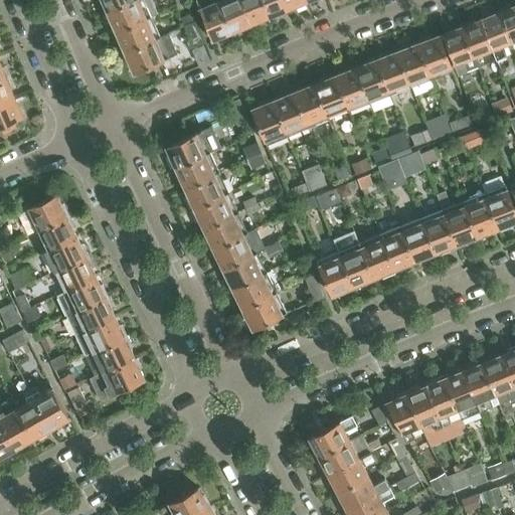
[(109,10),(132,0),(102,0),(102,1),(105,8),(108,9),(109,10)]
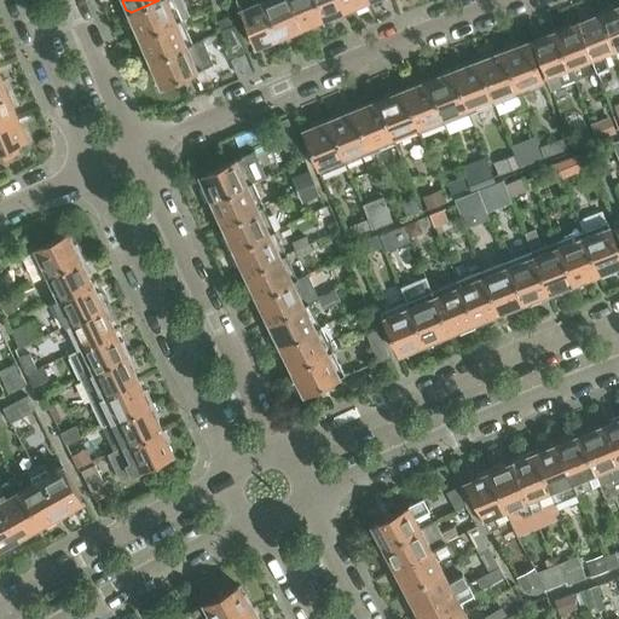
[(140,38),(181,19),(190,16),(183,0),(158,0),(131,12),(131,13),(128,17),(132,25),(137,28),(140,38)]
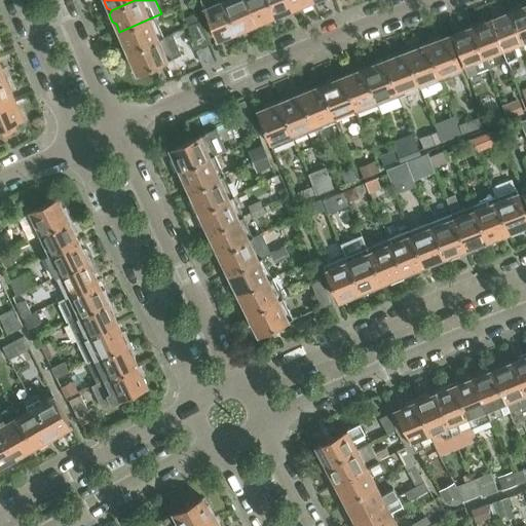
[(224,0),(201,0),(217,39),(224,36),(226,38),(237,34),(224,0)]
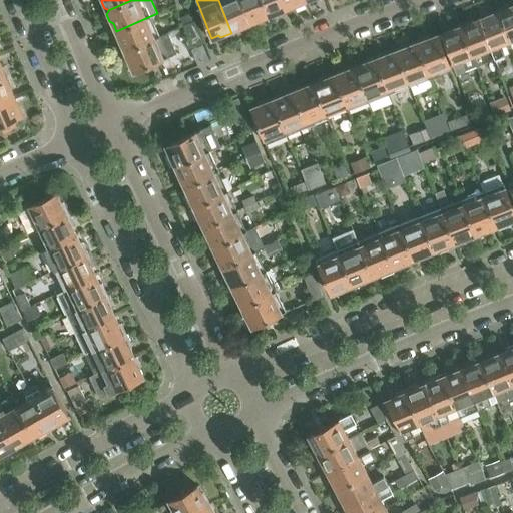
[(242,26),(249,23),(239,0),(218,0),(231,33),(241,29),(242,26)]
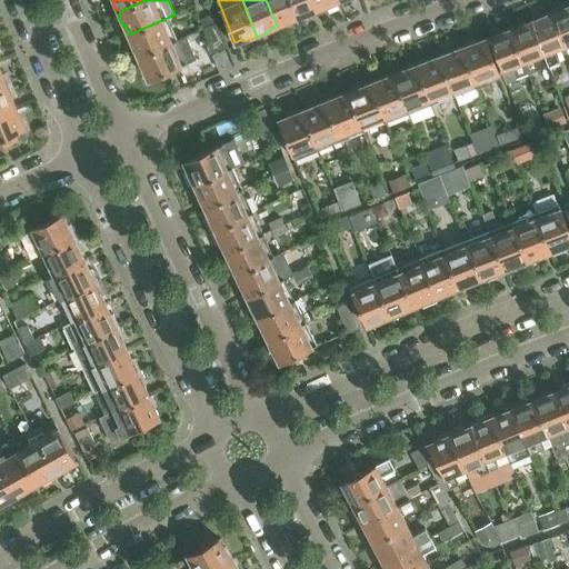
[(266,0),(277,26),(283,23),(287,26),(298,21),(289,0),(266,0)]
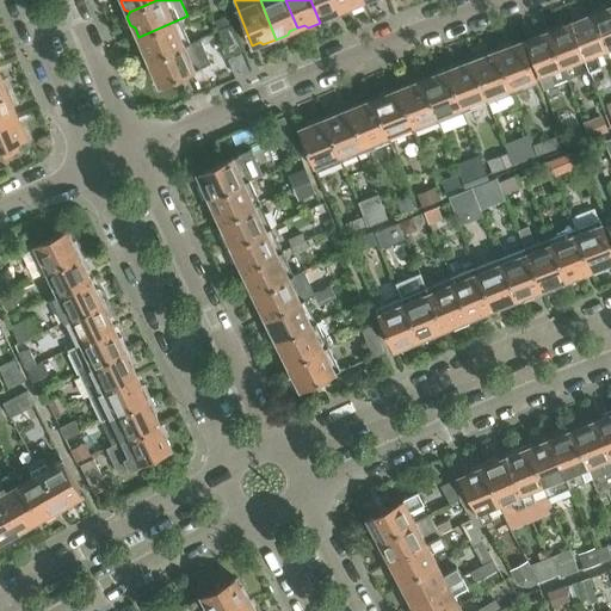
[(310,0),(320,23),(333,18),(334,14),(340,11),(335,0),(310,0)]
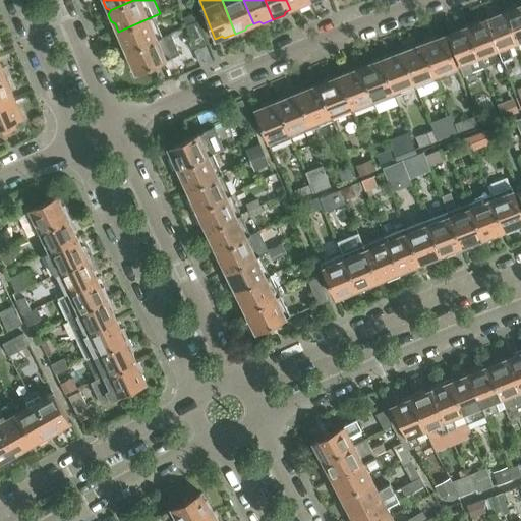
[(286,0),(290,9),(297,7),(300,8),(310,4),(308,0),(286,0)]
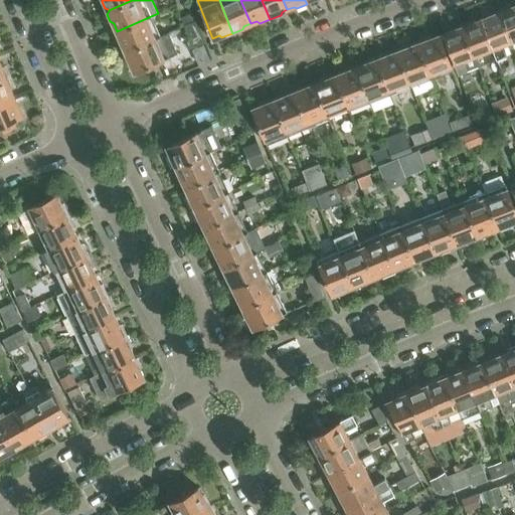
[(511,5),(500,10),(512,41),(514,39),(514,6),(512,8),(511,5)]
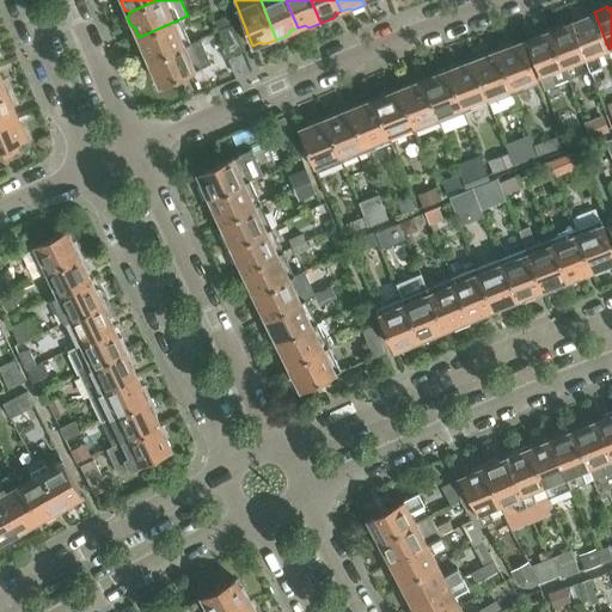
[(598,53),(609,49),(594,12),(582,17),(582,20),(574,24),(591,69),(603,65),(598,53)]
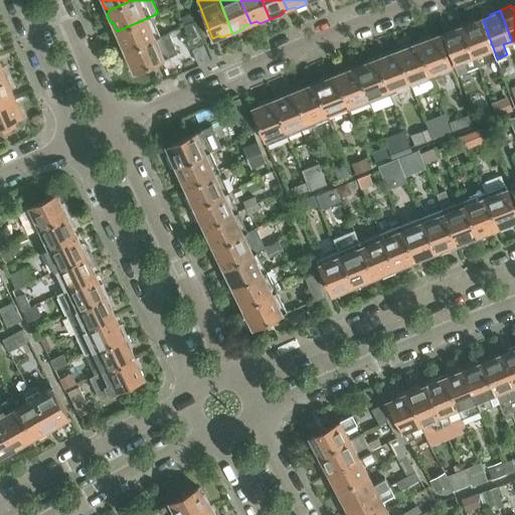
[(182,19),(185,26),(196,21),(193,14),(182,19)]
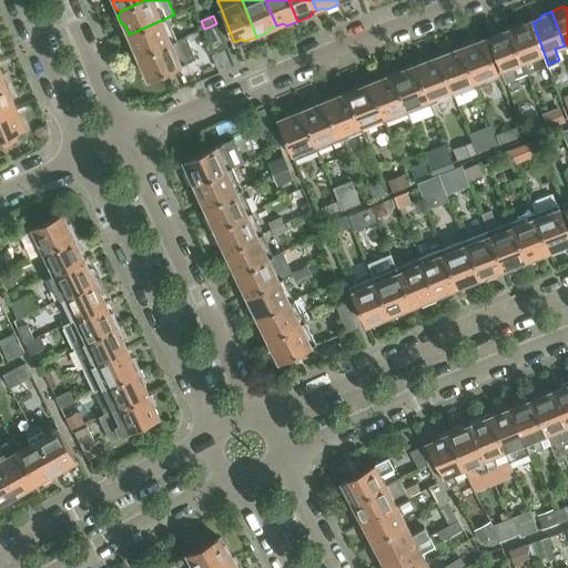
[(139,57),(176,40),(166,18),(129,34),(133,43),(131,46),(134,53),(138,54),(139,57)]
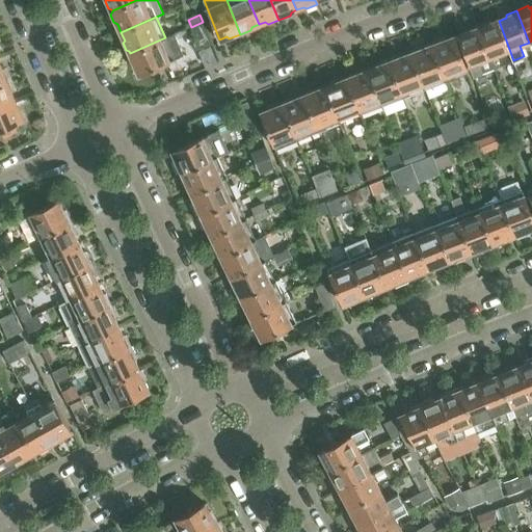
[(489,21),(478,25),(495,68),(513,60),(499,21),(490,24),(489,21)]
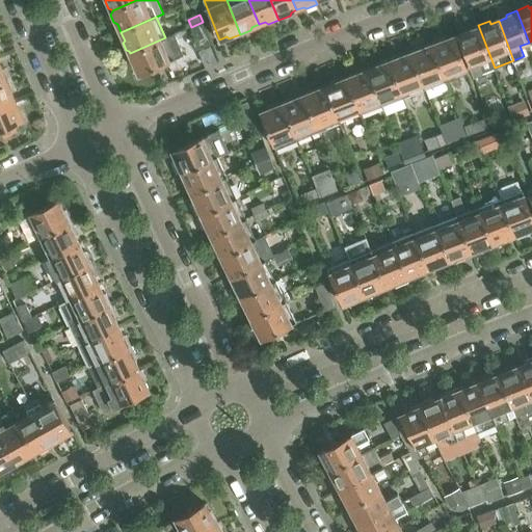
[(212,44),(203,22),(191,27),(201,49),(212,44)]
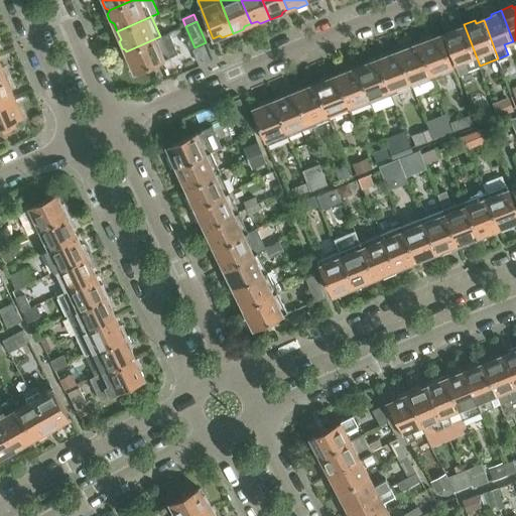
[(460,74),(480,66),(464,24),(453,29),(454,31),(444,35),(460,74)]
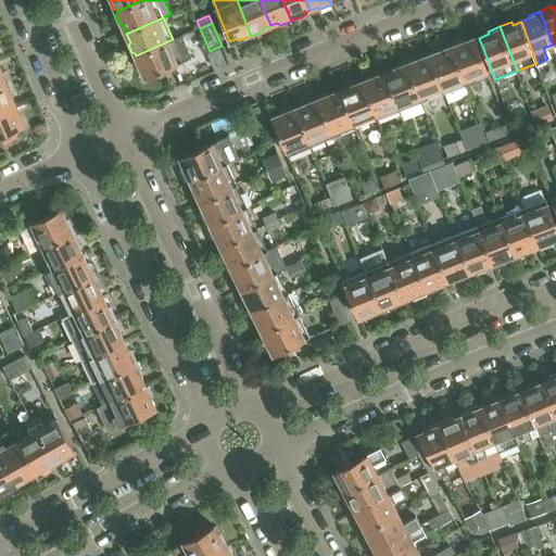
[(182,63),(173,39),(136,55),(137,58),(135,60),(138,67),(141,68),(146,78),(182,63)]
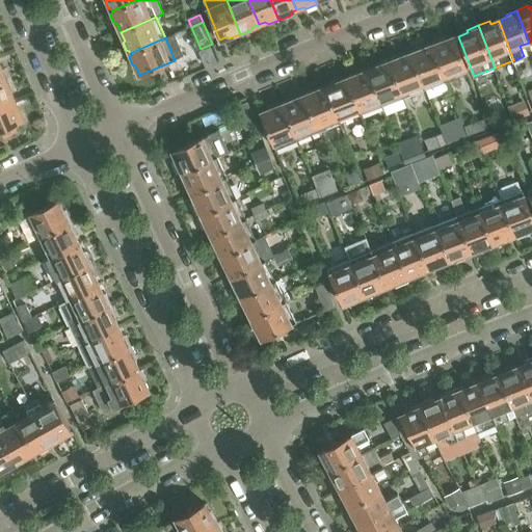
[(434,46),(433,46),(447,81),(468,73),(455,38),(448,41),(447,37),(433,44),(434,46)]
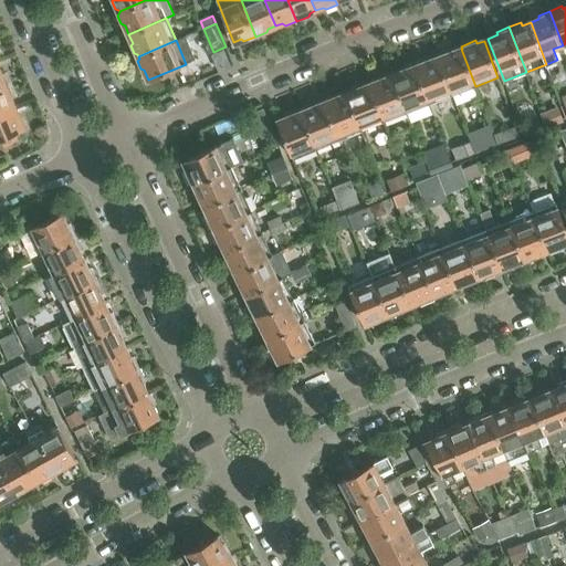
[(438,55),(453,95),(475,86),(461,49),(453,52),(452,50),(438,55)]
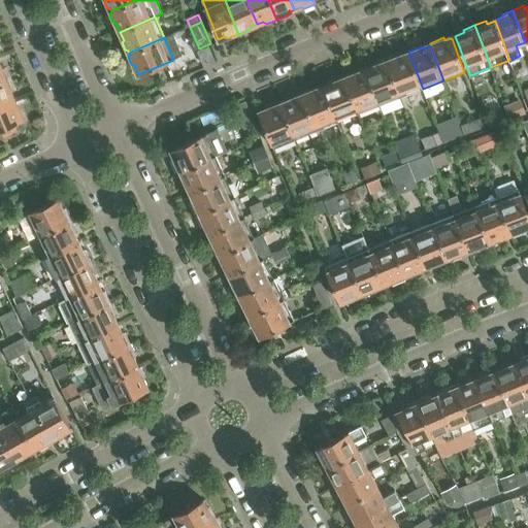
[(388,62),(401,97),(423,89),(408,52),(394,57),(395,60),(388,62)]
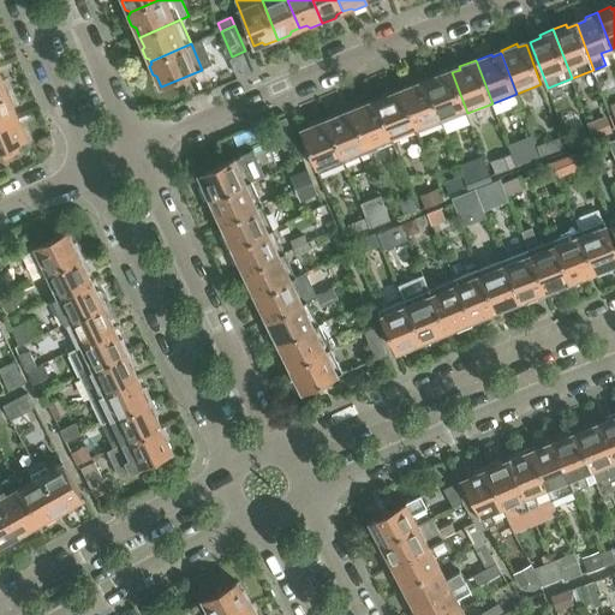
[(442,73),(427,79),(442,123),(467,113),(452,72),(443,76),(442,73)]
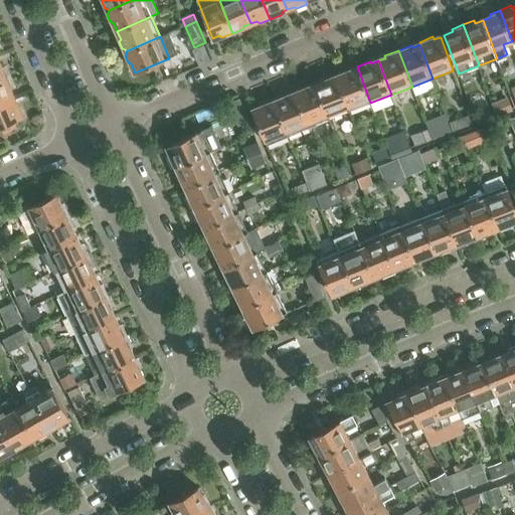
[(337,77),(350,111),(360,107),(370,103),(357,66),(341,72),(343,75),(337,77)]
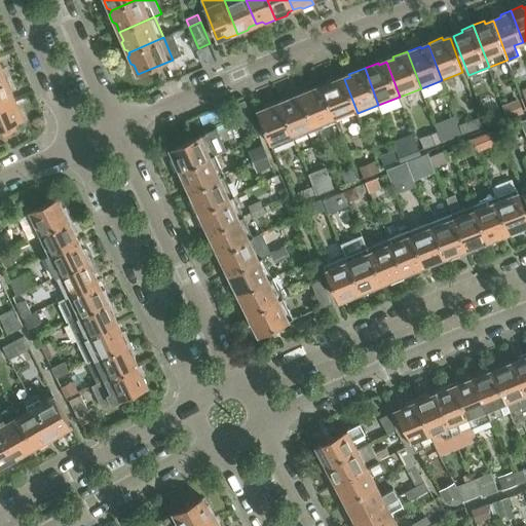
[(8,78),(0,81),(0,107),(15,101),(10,89),(12,87),(8,78)]
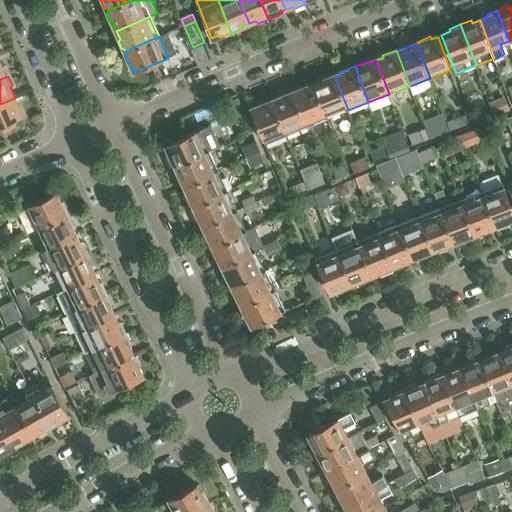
[(327,77),(312,83),(327,118),(338,115),(348,110),(335,77),(328,80),(327,77)]
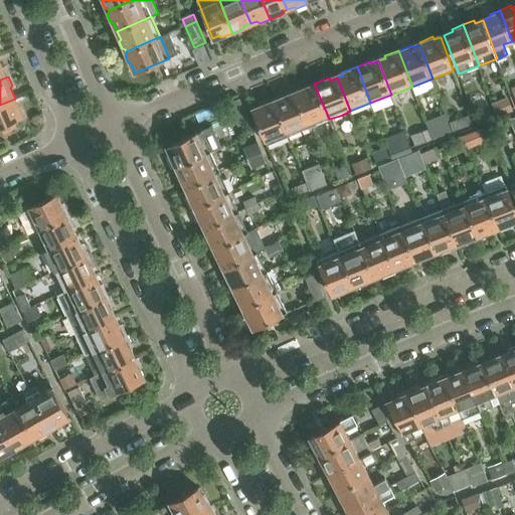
[(295,94),(309,127),(329,119),(314,83),(302,89),(303,91),(295,94)]
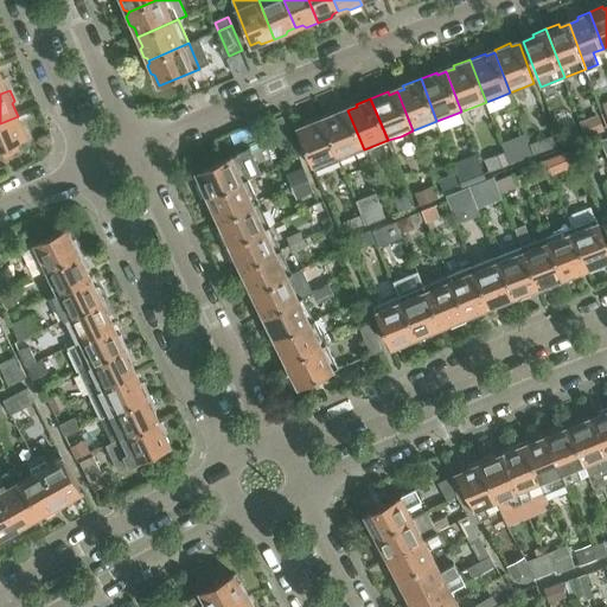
[(339,110),(321,117),(339,160),(364,149),(347,110),(340,114),(339,110)]
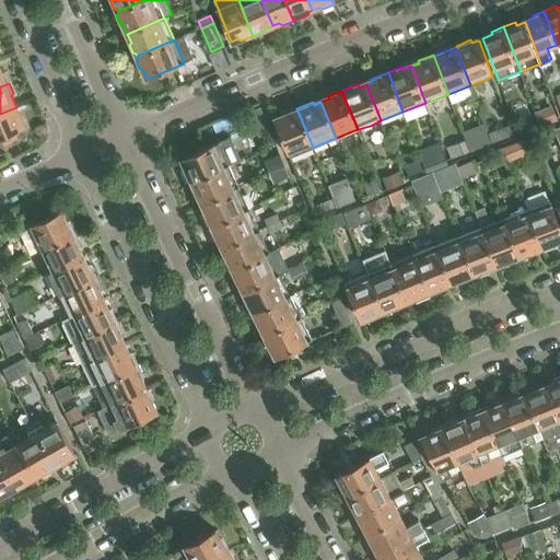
[(16,107),(0,114),(0,142),(26,131),(16,107)]
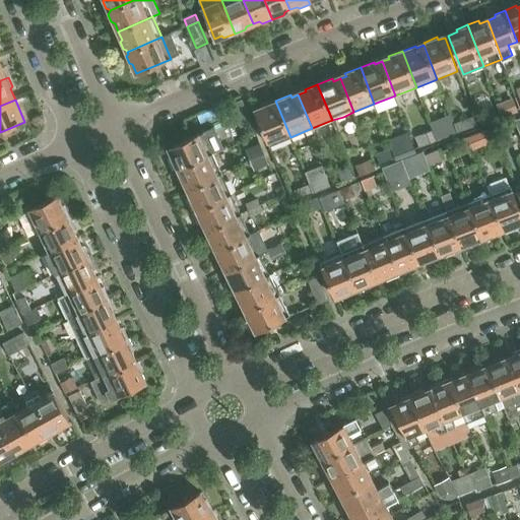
[(269,145),(290,137),(275,101),(262,106),(263,108),(256,111),(269,145)]
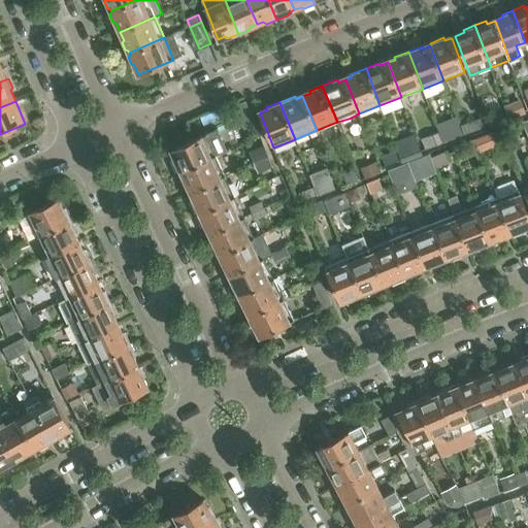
[(510,118),(525,112),(522,102),(506,108),(510,118)]
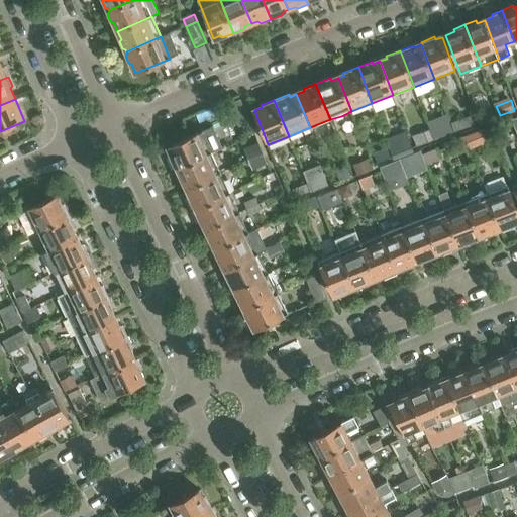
[(496,120),(491,108),(476,114),(481,126),(496,120)]
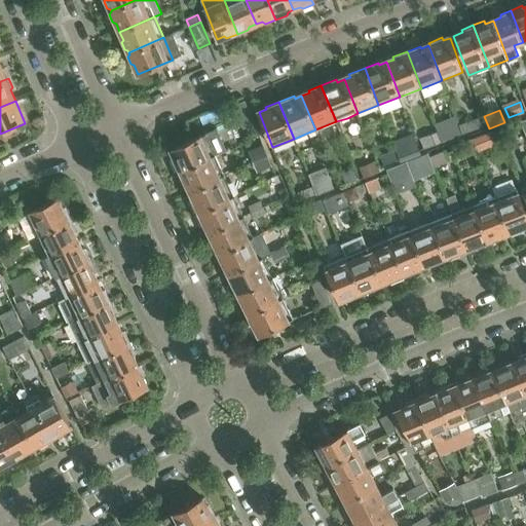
[(462,135),(482,127),(480,119),(460,126),(462,135)]
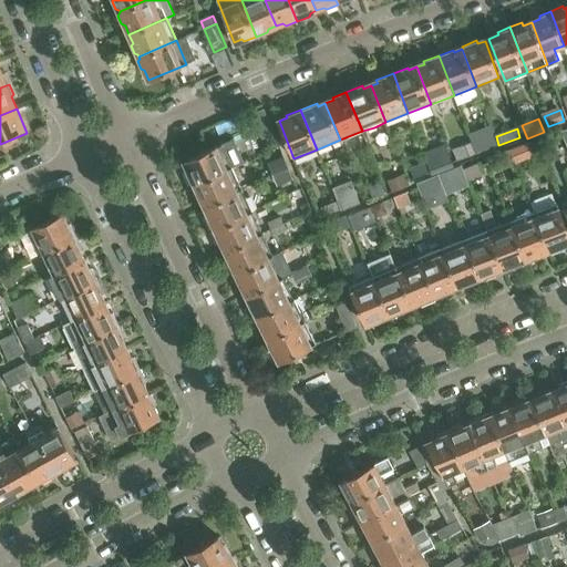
[(476,154),(492,148),(487,136),(472,142),(476,154)]
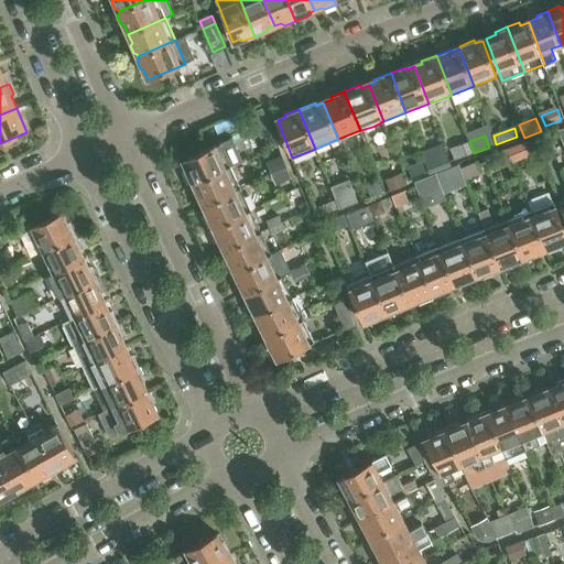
[(192,184),(230,166),(220,143),(183,161),(187,169),(184,170),(192,184)]
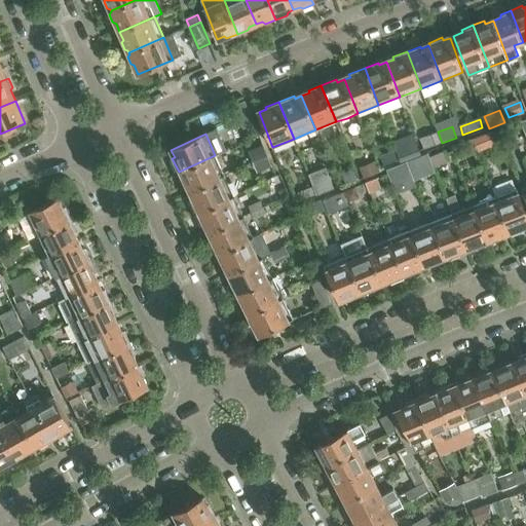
[(425,149),(441,143),(438,136),(423,142),(425,149)]
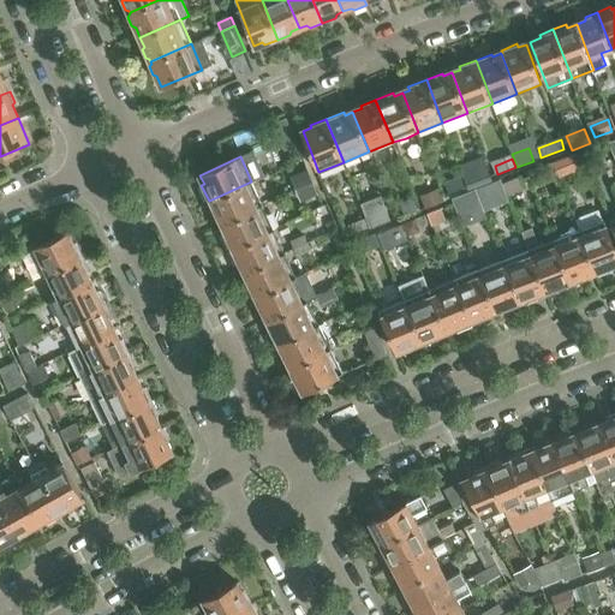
[(539,178),(554,173),(550,163),(536,169),(539,178)]
